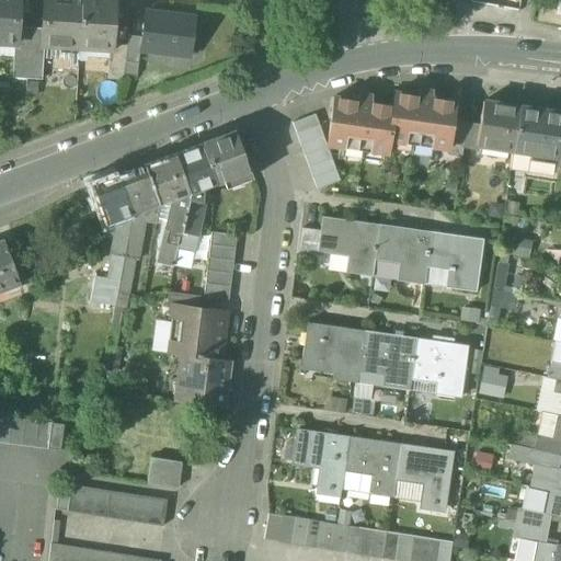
[(18,0),(0,0),(0,43),(14,44),(15,44),(16,29),(18,0)]
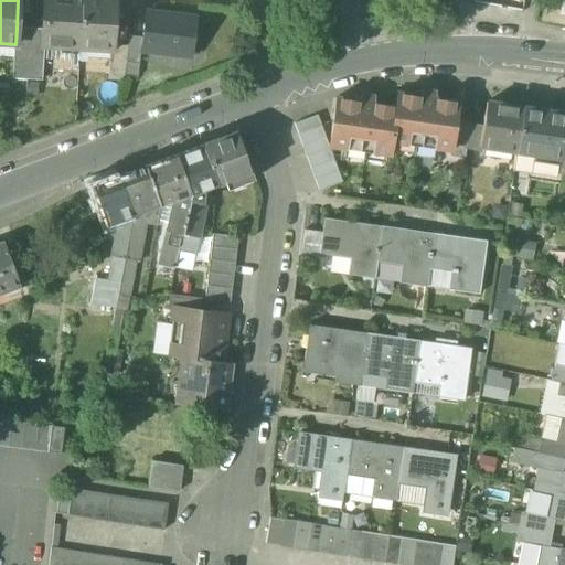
[(82,0),(44,0),(43,30),(42,46),(44,46),(80,49),(80,42),(82,0)]
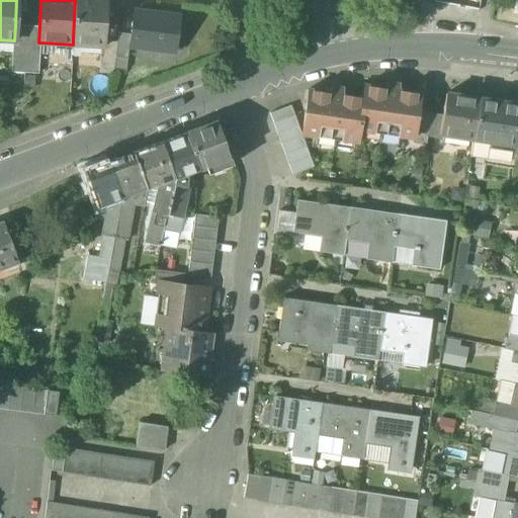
[(107,0),(75,0),(73,38),(105,40),(107,0)]
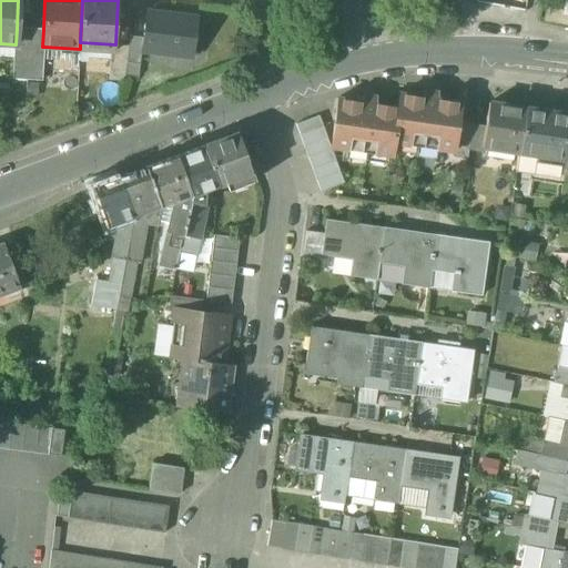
[(192,58),(196,21),(148,14),(144,39),(142,50),(192,58)]
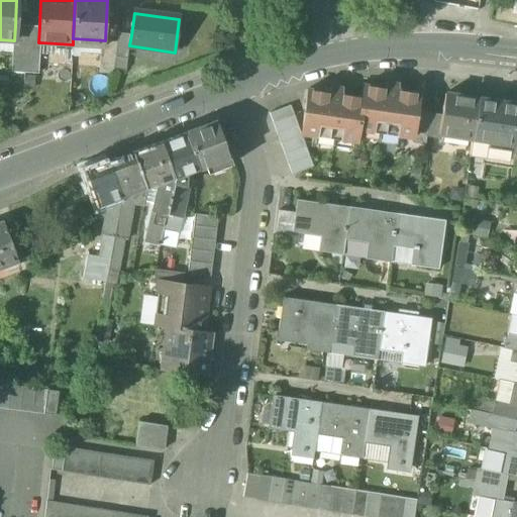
[(27,26),(15,26),(14,40),(13,40),(11,72),(25,73),(27,26)]
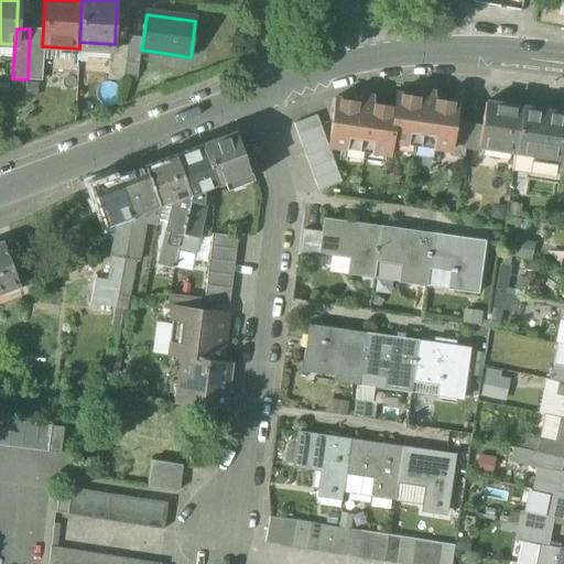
[(43,30),(30,29),(28,79),(42,80),(44,46),(42,46),(43,30)]
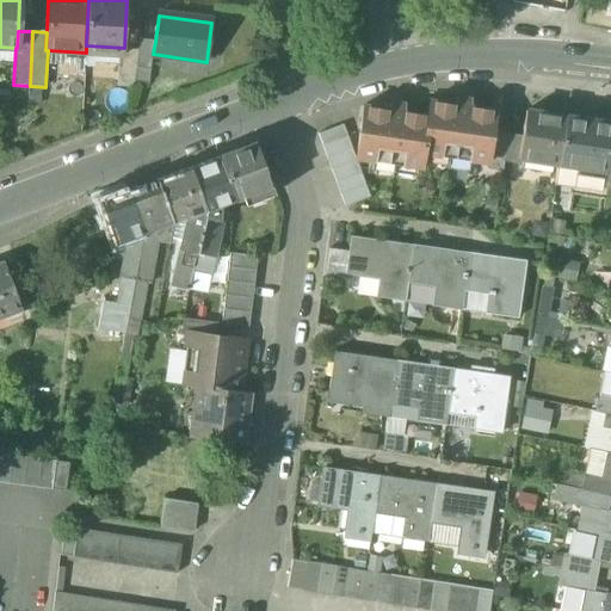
[(153,54),(155,42),(140,41),(137,55),(135,81),(149,84),(153,54)]
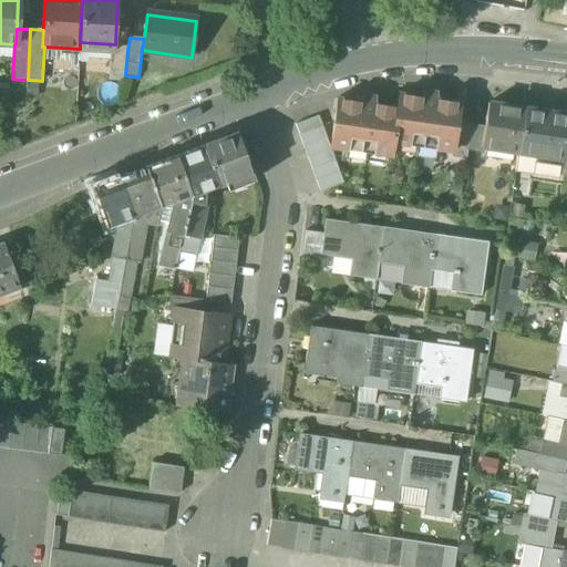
[(127,51),(111,50),(109,81),(124,81),(125,75),(127,51)]
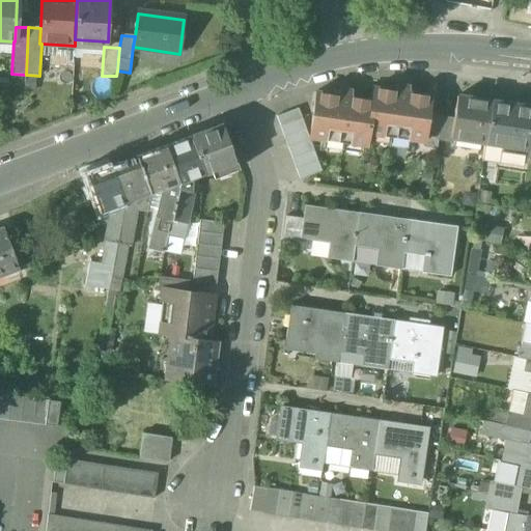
[(339,89),(338,95),(315,92),(309,138),(366,146),(368,134),(423,141),(424,141),(428,114),(430,96),(409,93),(409,87),(397,85),(396,91),(373,88),(371,101),(351,98),(352,91),(339,89)]
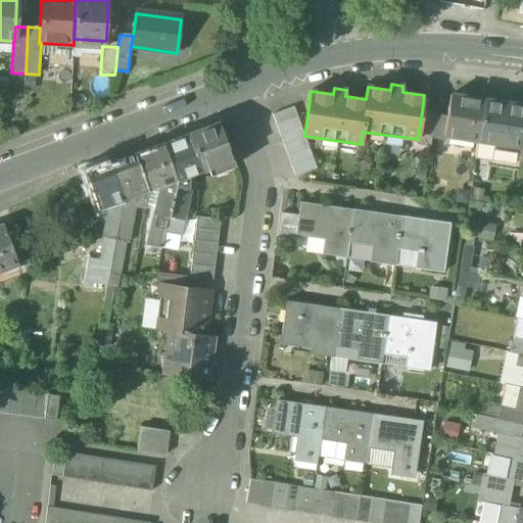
[(484,100),(450,95),(446,116),(443,135),(444,135),(478,141),(484,100)]
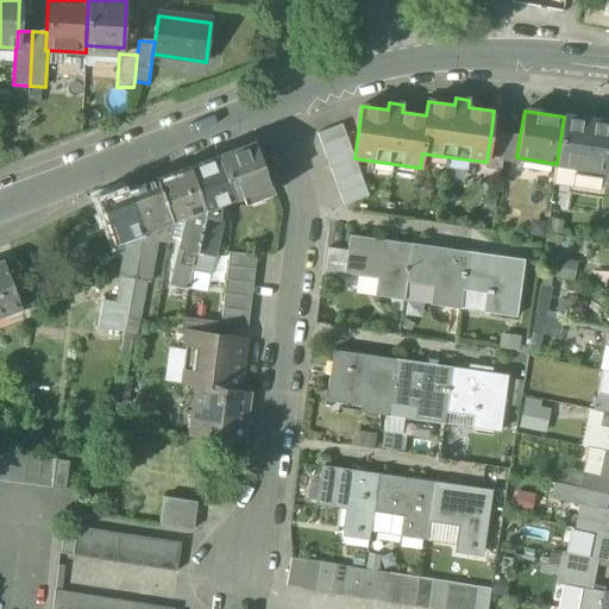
[(608,140),(608,124),(564,117),(557,164),(604,171),(607,157),(608,140)]
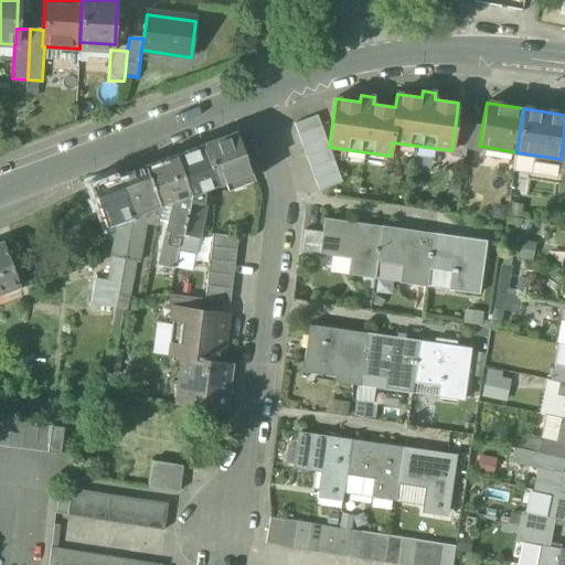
[(329,147),(318,115),(295,124),(319,191),(342,182),(329,147)]
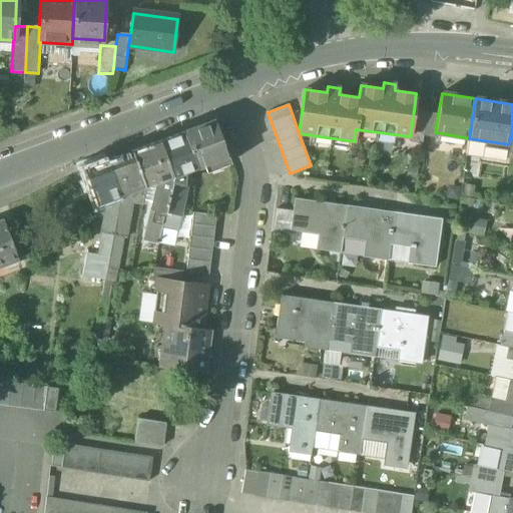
[(426,112),(414,110),(410,136),(409,136),(408,142),(422,144),(423,136),(426,112)]
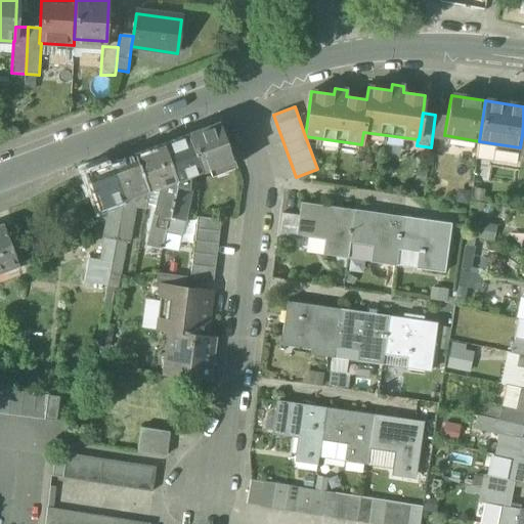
[(447,117),(435,115),(432,139),(444,141),(445,135),(444,135),(447,117)]
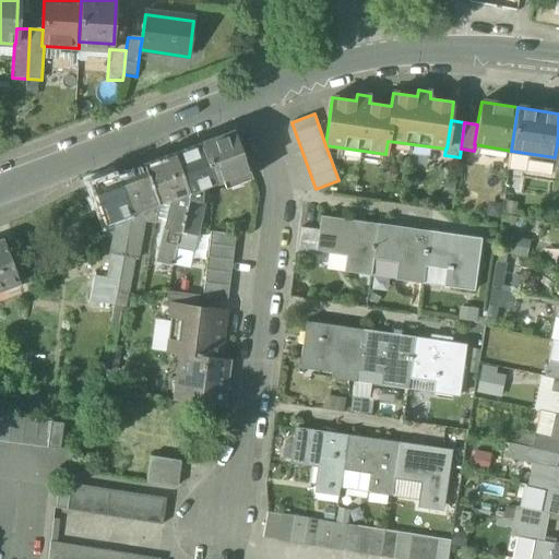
[(235,131),(202,143),(216,182),(248,170),(235,131)]
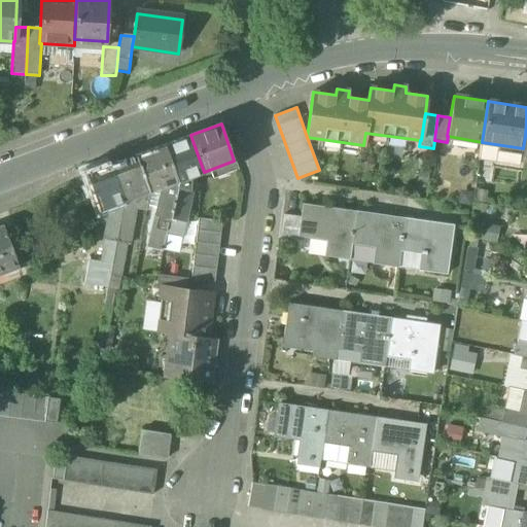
[(190,135),(164,145),(177,182),(186,179),(204,172),(190,135)]
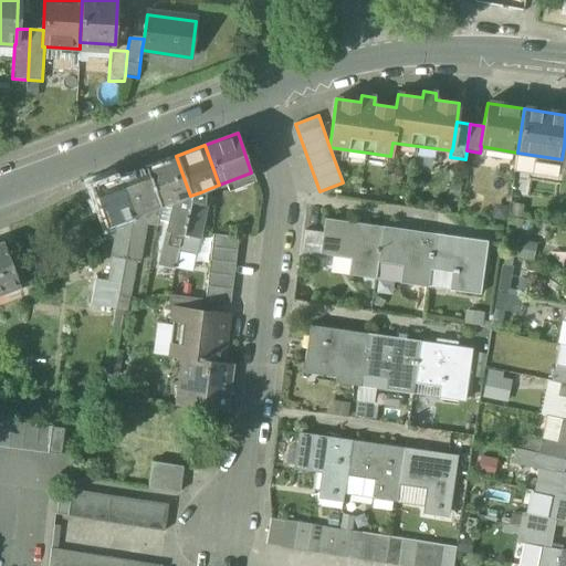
[(176,156),(146,167),(160,207),(174,201),(190,196),(176,156)]
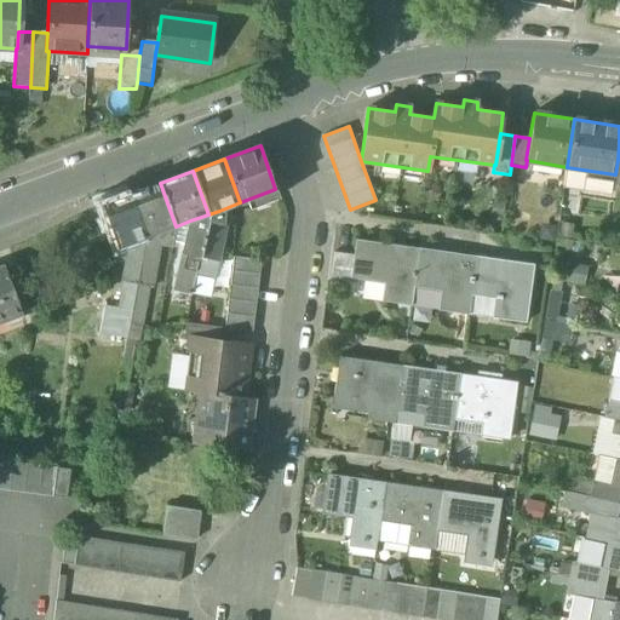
[(160,183),(130,194),(145,237),(176,227),(160,183)]
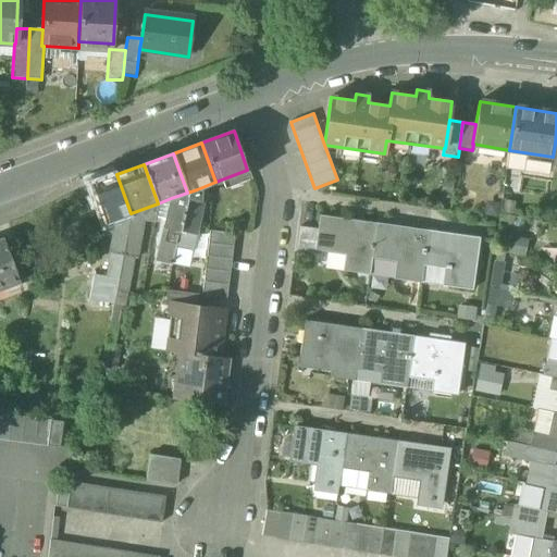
[(116,174),(89,185),(103,223),(123,217),(131,213),(116,174)]
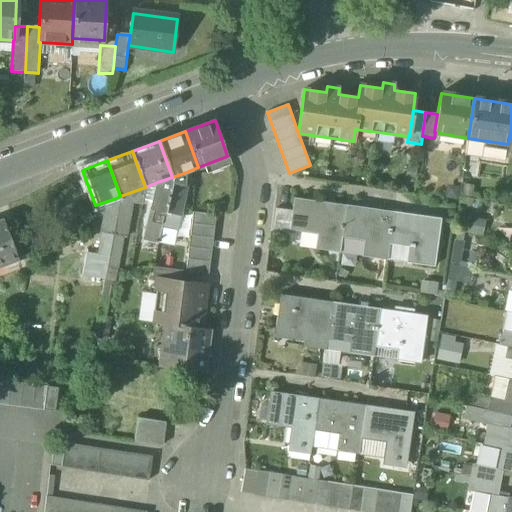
[(181,174),(172,177),(164,213),(174,215),(180,216),(180,215),(186,187),(185,185),(181,184),(181,174)]
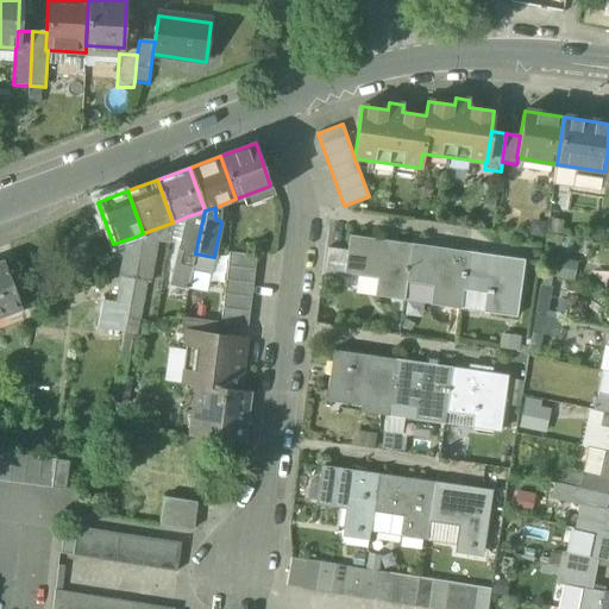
[(205,211),(187,217),(189,223),(183,225),(179,249),(195,253),(205,211)]
